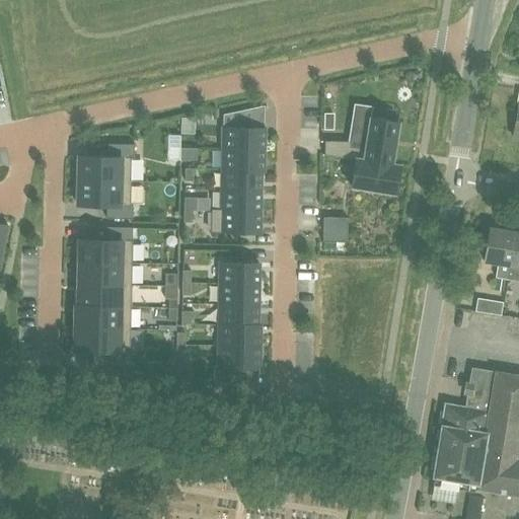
[(223,127),(223,148),(264,149),(265,128),(264,128),(253,128),(253,108),(223,115),(223,124),(223,127)]
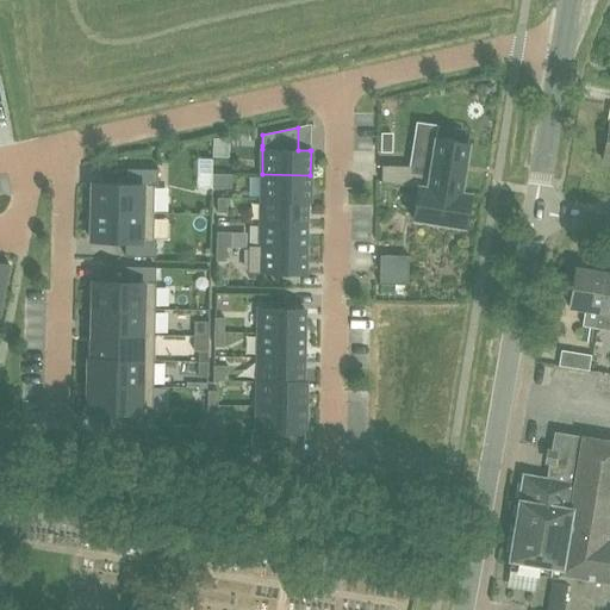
[(380,132),(380,153),(392,153),(393,134),(380,132)]
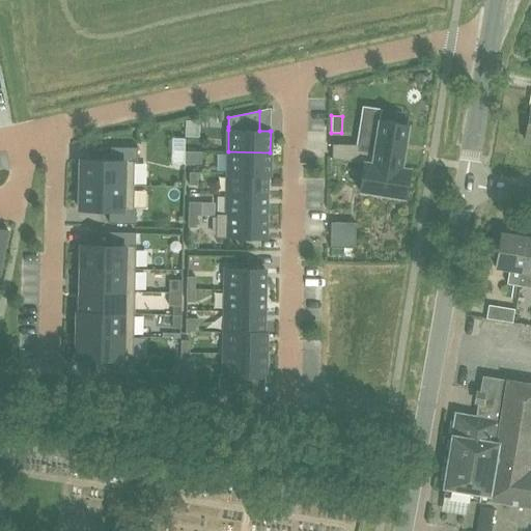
[(408,124),(380,120),(374,152),(358,150),(359,145),(333,144),(332,159),(363,164),(400,168),(408,124)]
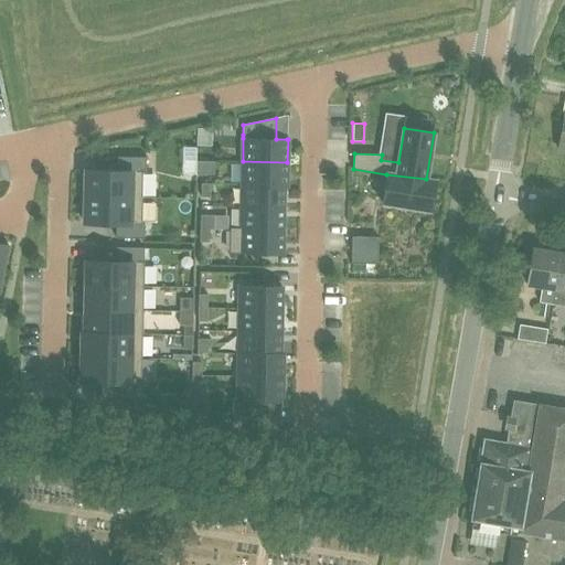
[(196,150),(185,149),(184,160),(196,161),(196,150)]
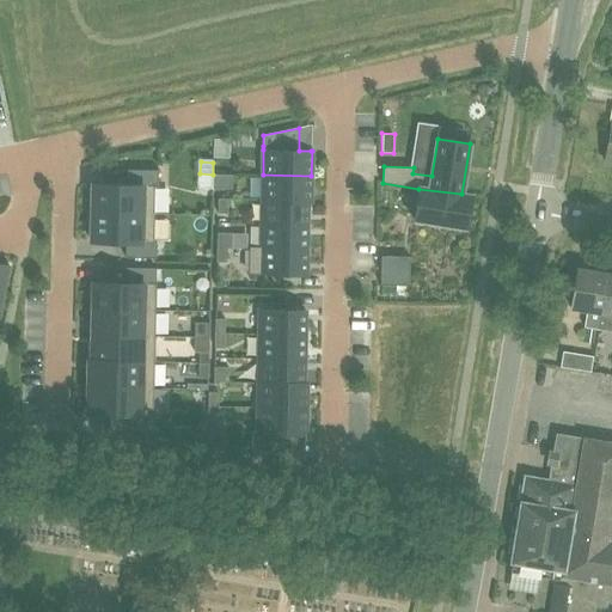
[(158,170),(128,170),(127,185),(92,184),(91,213),(154,214),(154,187),(158,187),(158,170)]
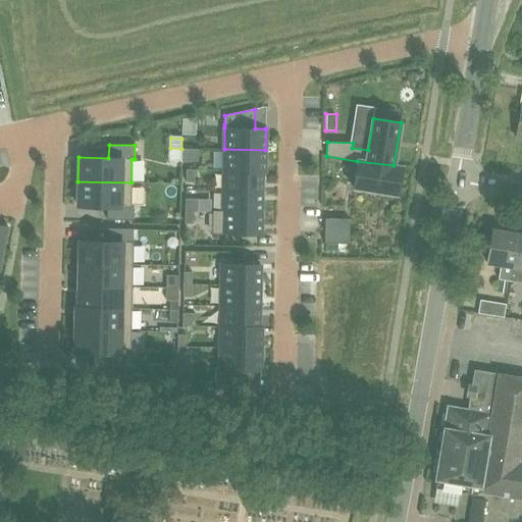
[(181,149),(181,160),(187,160),(190,160),(190,149),(181,149)]
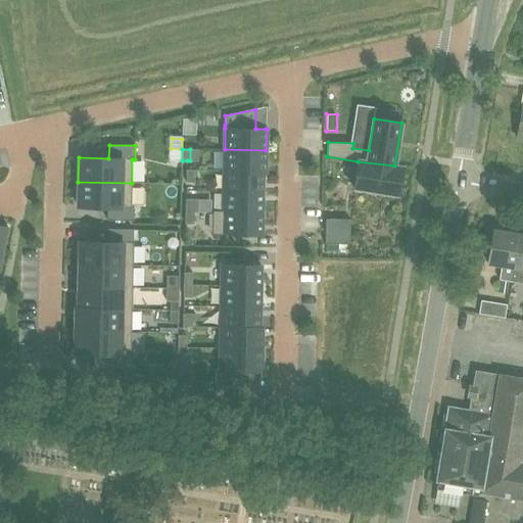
[(266,173),(266,150),(225,149),(224,171),(263,173),(266,173)]
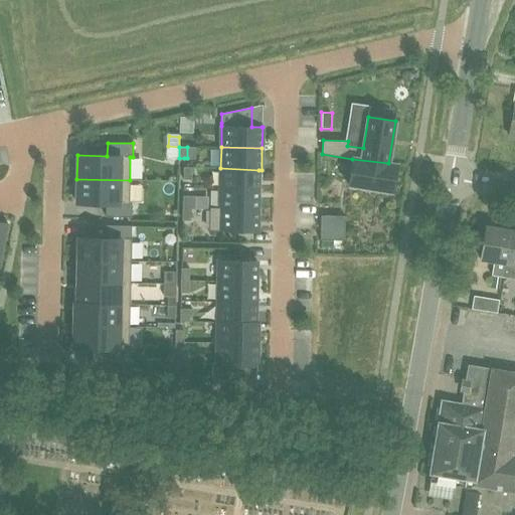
[(388,163),(352,159),(348,185),(392,192),(396,164),(388,163)]
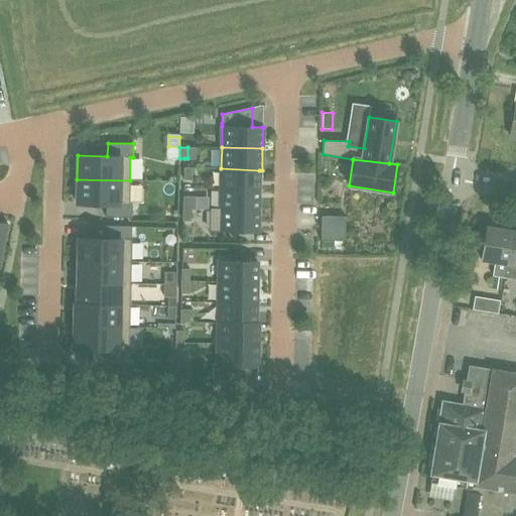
[(192,167),(184,167),(183,179),(191,179),(192,167)]
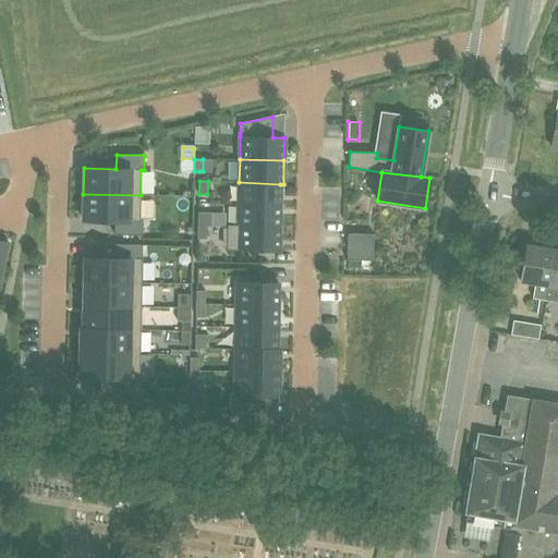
[(280,205),(280,184),(239,182),(239,204),(280,205)]
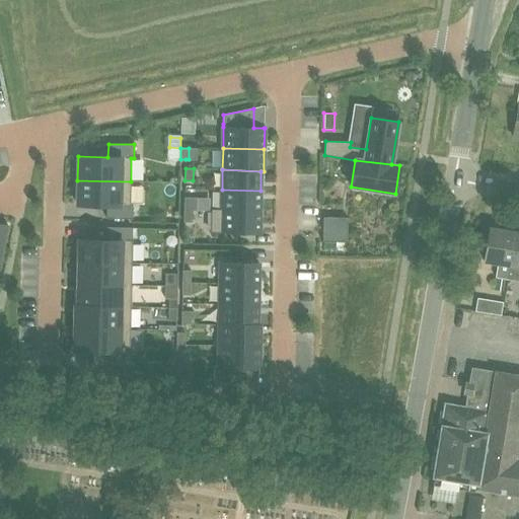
[(131,181),(77,180),(77,204),(106,205),(106,218),(132,219),(133,205),(130,205),(131,181)]
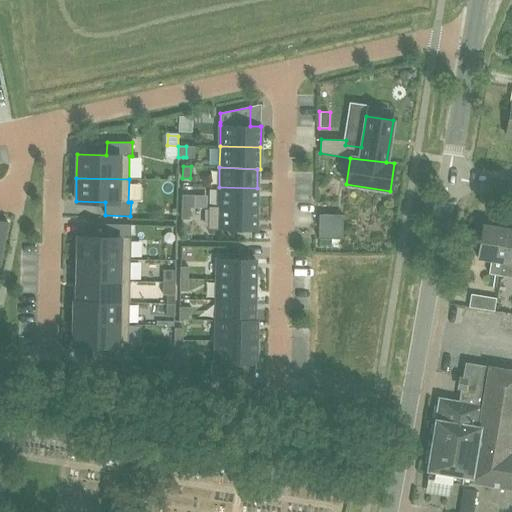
[(256,208),(257,188),(219,187),(218,207),(256,208)]
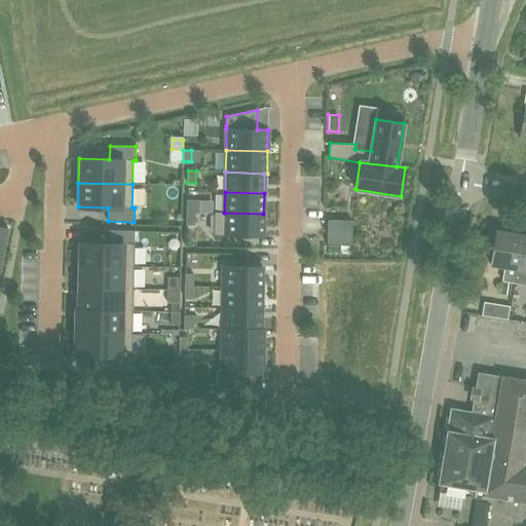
[(199,200),(187,200),(187,213),(195,213),(199,213),(199,200)]
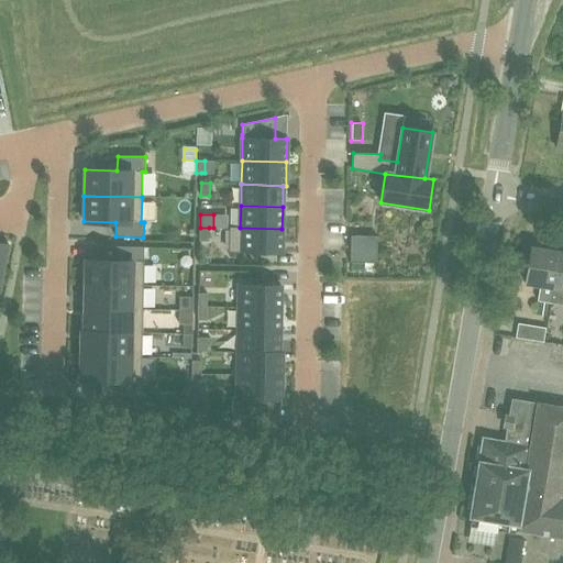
[(377,225),(351,224),(351,251),(377,252),(377,225)]
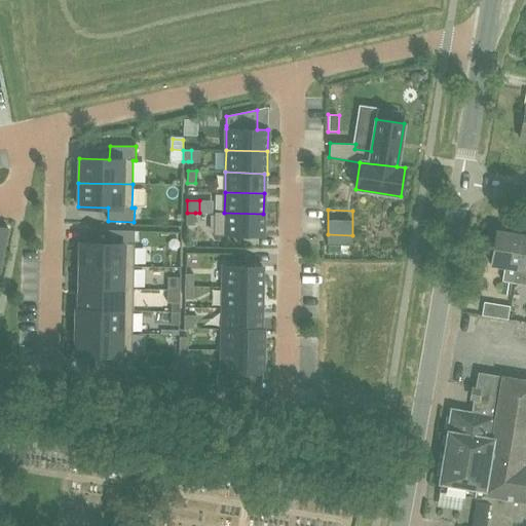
[(263,236),(263,214),(224,213),(215,212),(214,235),(263,236)]
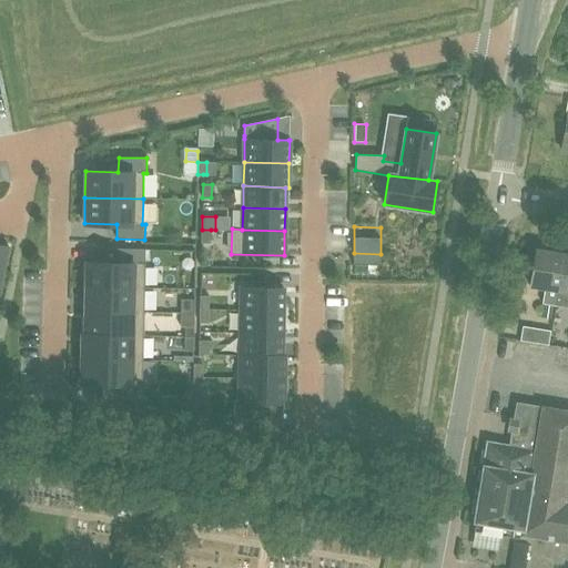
[(211,230),(202,230),(202,242),(211,243),(211,230)]
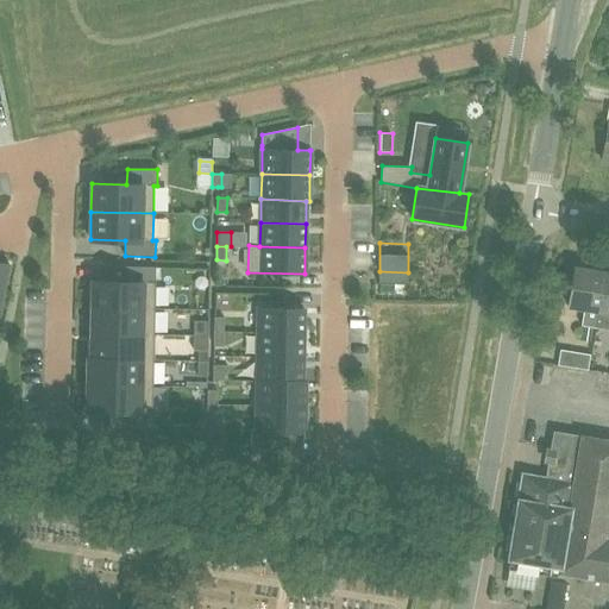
[(125,282),(93,281),(92,307),(155,309),(155,267),(125,267),(125,282)]
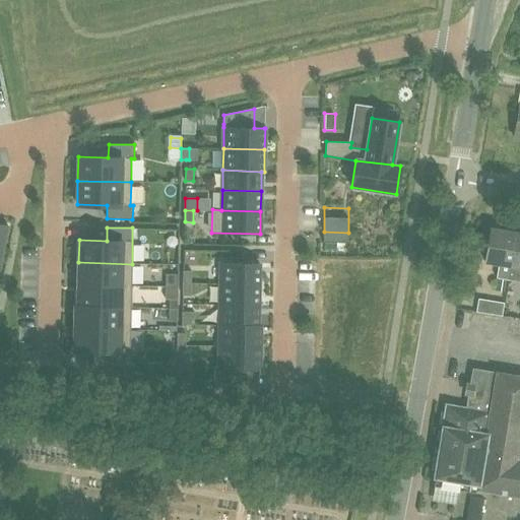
[(497,274),(508,276),(515,233),(490,229),(484,259),(499,261),(497,274)]
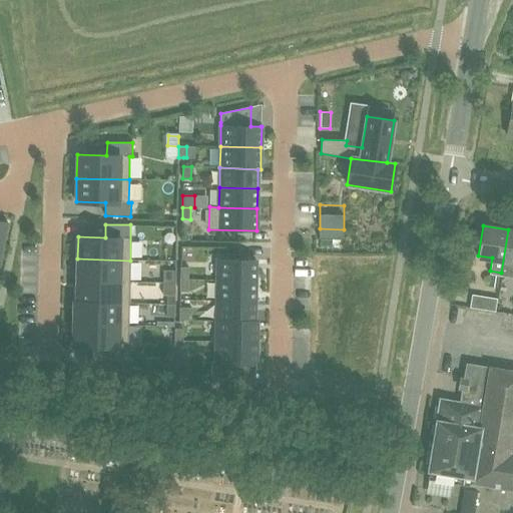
[(512,229),(508,229),(501,273),(512,275),(512,229)]
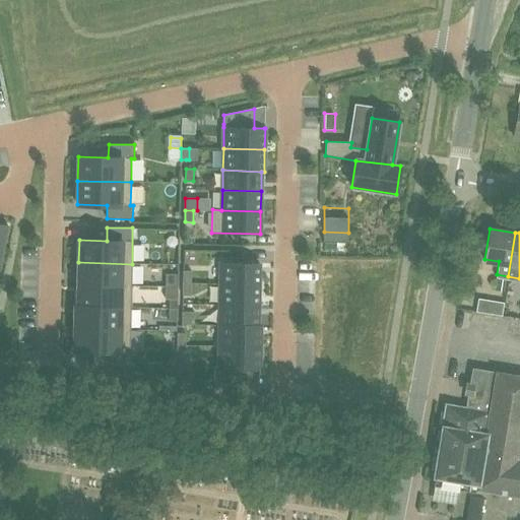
[(132,264),(78,262),(78,284),(131,285),(132,264)]
